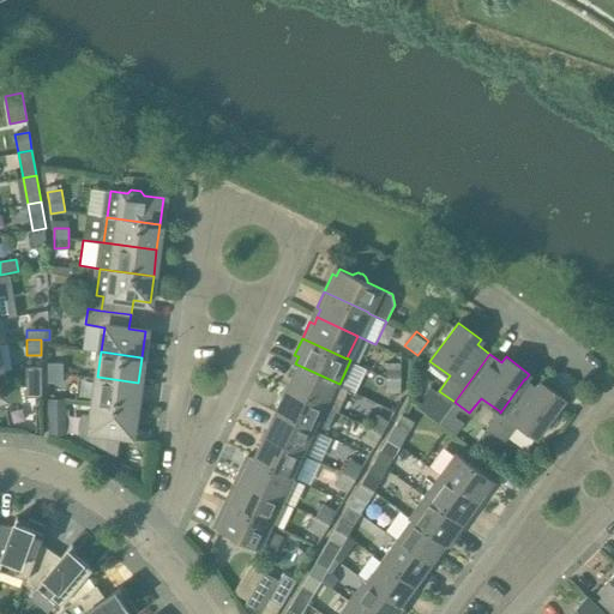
[(48,372),(62,372),(62,362),(48,362),(48,372)]
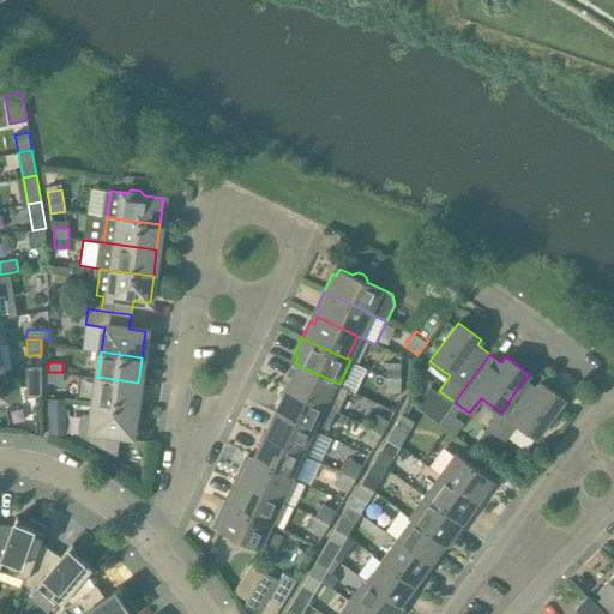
[(386,378),(401,378),(401,363),(386,362),(386,378)]
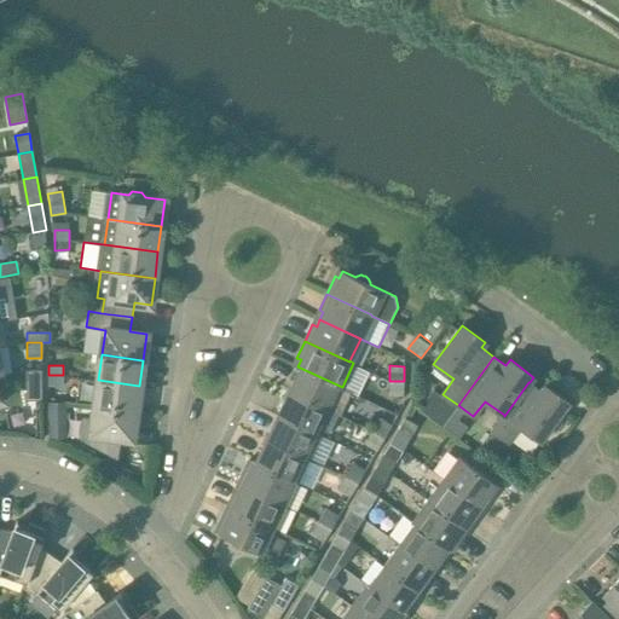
[(300,368),(288,391),(337,414),(341,416),(352,393),(342,388),(342,387),(300,368)]
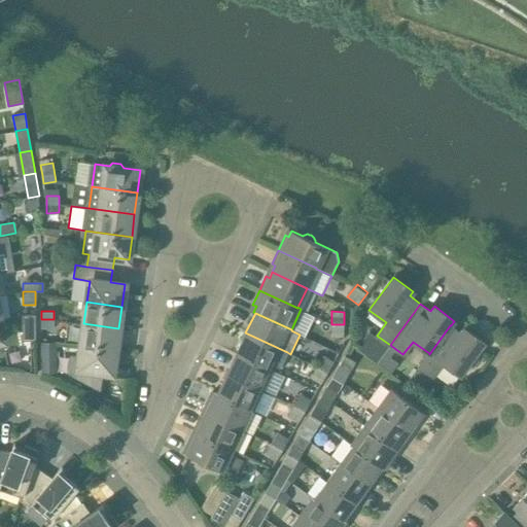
[(36,340),(35,314),(23,314),(23,340),(36,340)]
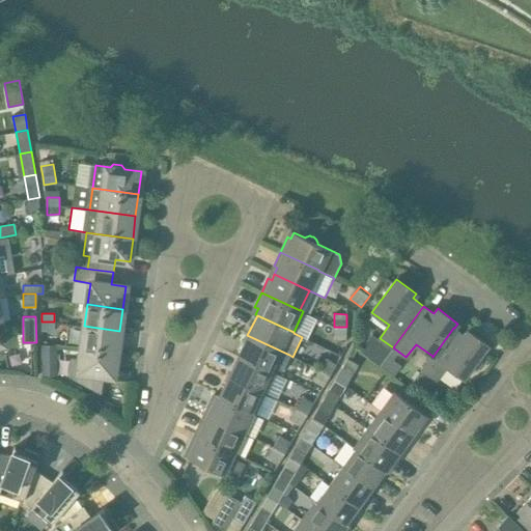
[(54,331),(54,322),(42,322),(42,331),(54,331)]
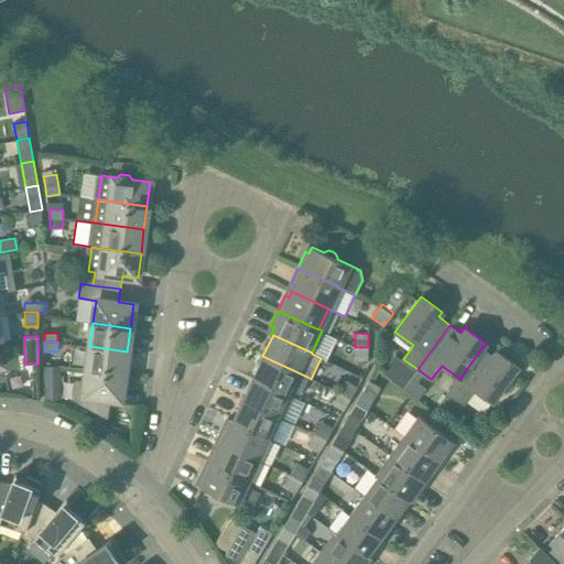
[(123,376),(127,351),(89,346),(86,370),(123,376)]
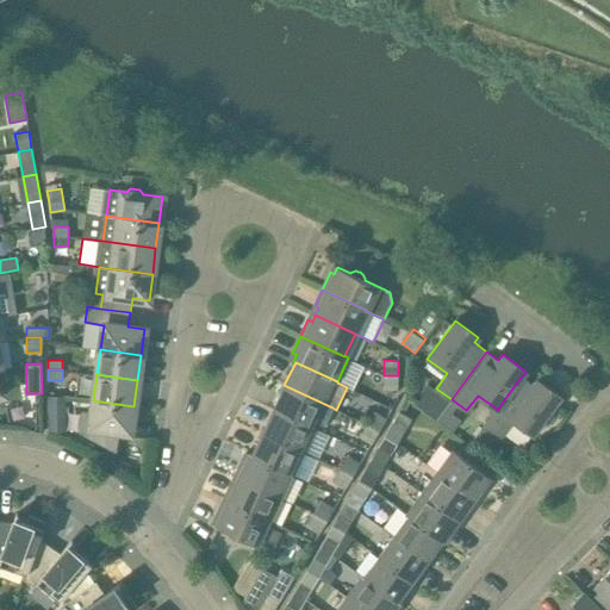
[(398,375),(384,375),(384,390),(398,390),(398,375)]
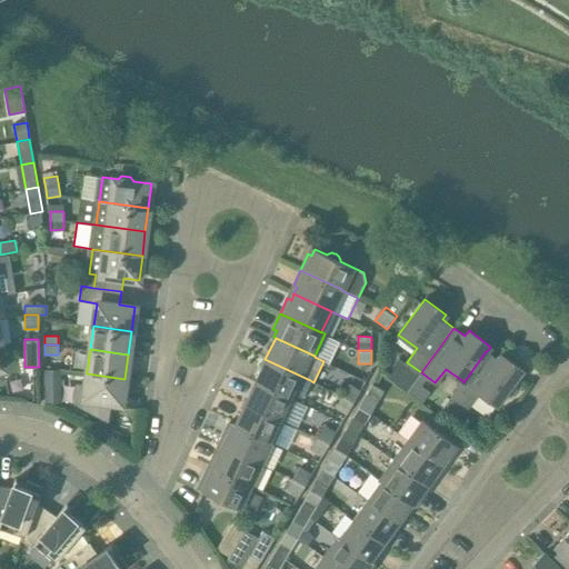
[(453,396),(441,412),(448,417),(459,400),(468,407),(478,392),(497,406),(506,393),(507,393),(509,393),(510,393),(511,392),(512,391),(513,390),(515,389),(515,388),(516,386),(516,385),(515,383),(515,381),(522,370),(506,358),(501,355),(497,359),(487,351),(486,351),(463,382),(463,381),(452,396),(453,396)]
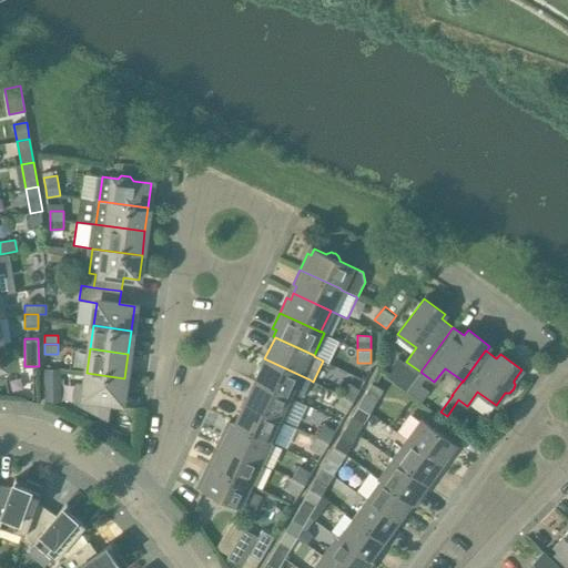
[(310,379),(264,358),(254,381),(288,396),(288,395),(291,392),(302,397),(310,379)]
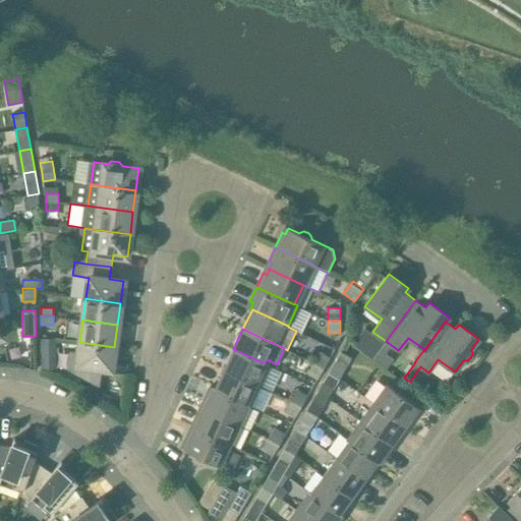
[(55,339),(42,339),(43,371),(56,371),(55,339)]
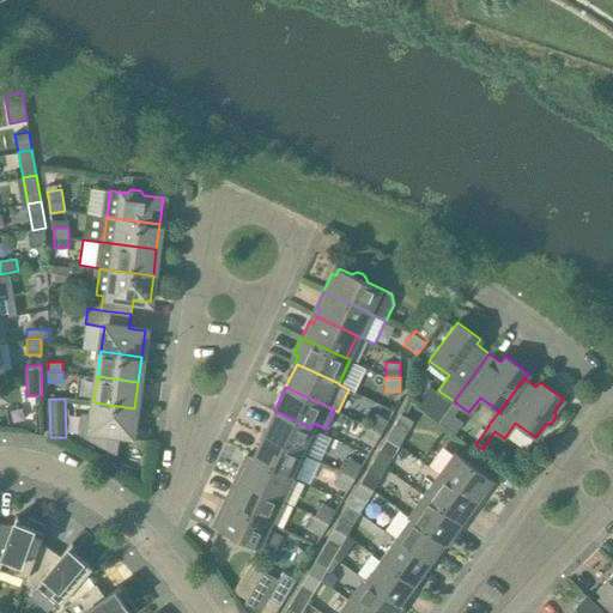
[(82,414),(79,434),(116,454),(119,432),(131,435),(134,408),(93,402),(92,416),(83,414),(82,414)]
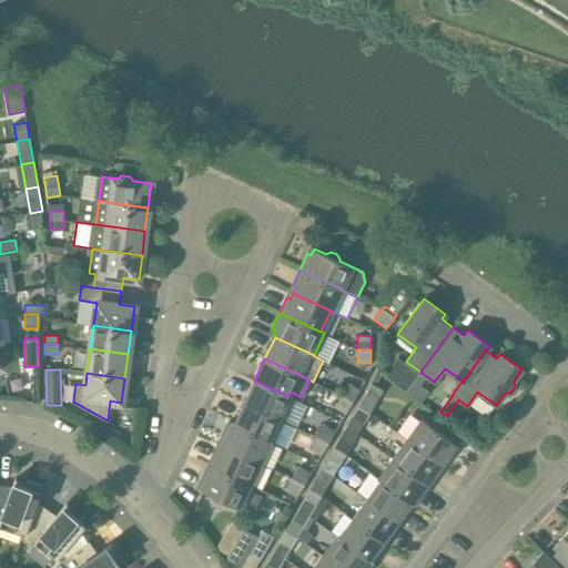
[(244,402),(282,419),(292,397),(288,395),(288,396),(254,381),(244,402)]
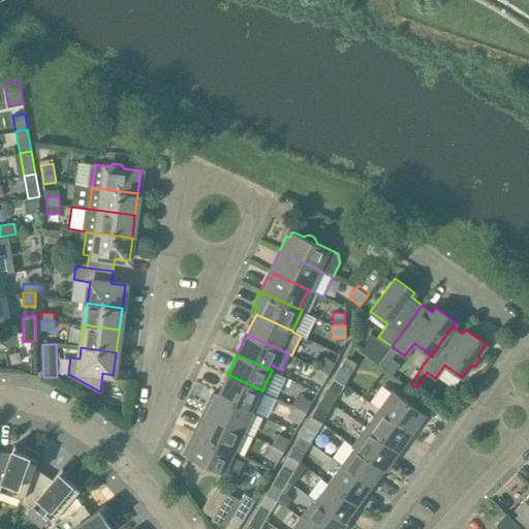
[(324,356),(318,368),(329,374),(336,363),(324,356)]
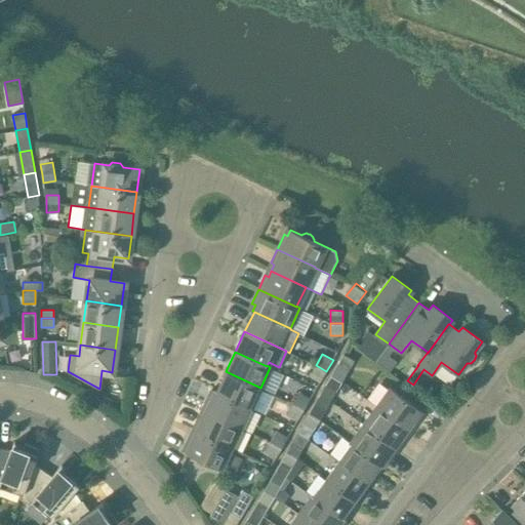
[(337,364),(330,375),(342,381),(349,370),(355,360),(344,354),(337,364)]
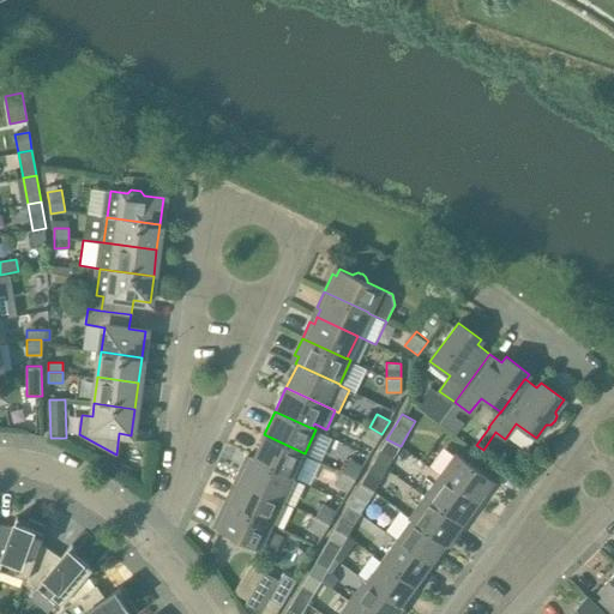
[(381,434),(369,427),(361,440),(373,447),(381,434)]
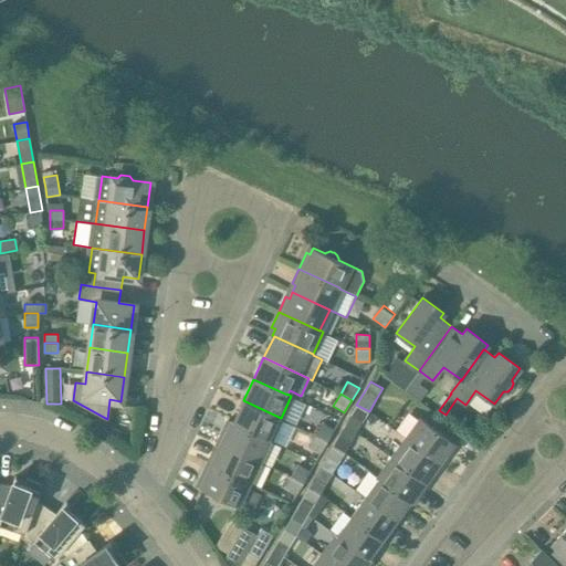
[(281,418),(243,400),(233,422),(269,439),(269,440),(270,440),(281,418)]
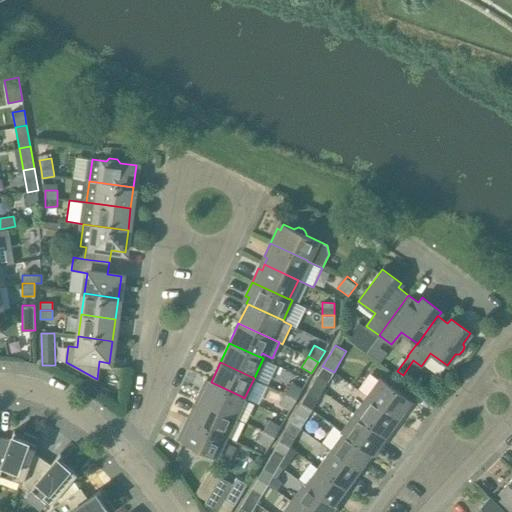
[(334,372),(322,366),(316,377),(327,383),(334,372)]
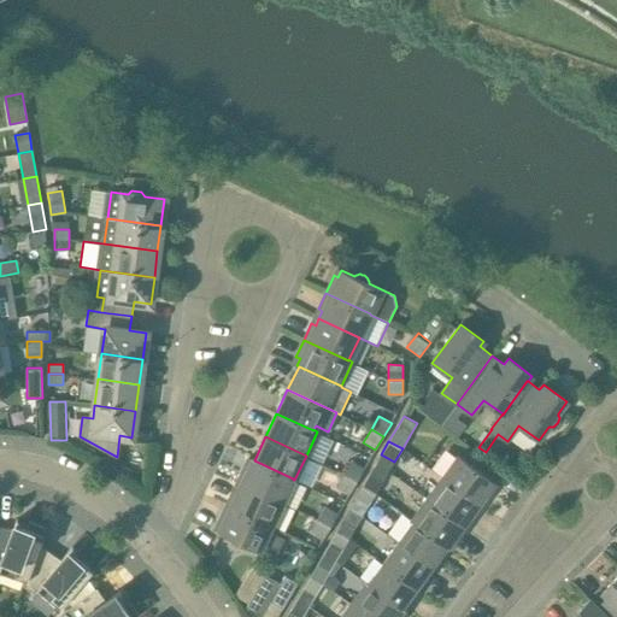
[(458,456),(442,477),(479,504),(483,498),(487,500),(498,485),(458,456)]
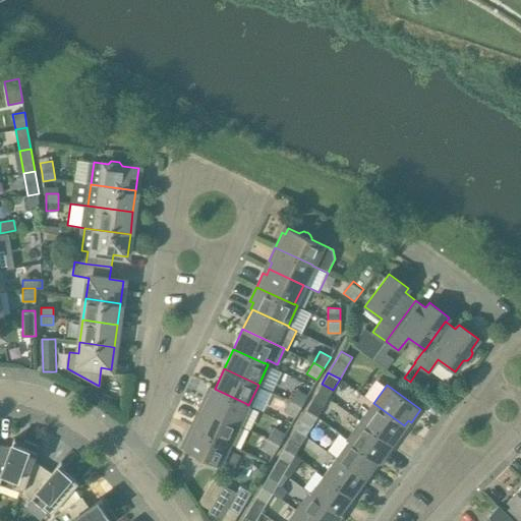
[(238,423),(247,405),(247,404),(215,389),(210,387),(203,400),(207,402),(204,408),(238,423)]
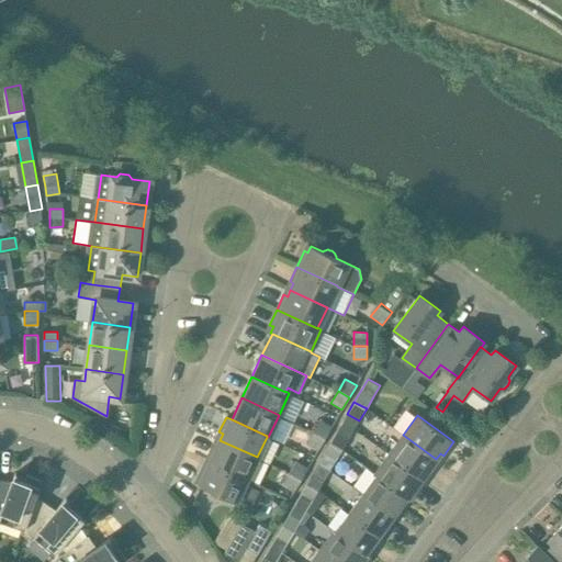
[(313,433),(325,439),(332,427),(319,420),(313,433)]
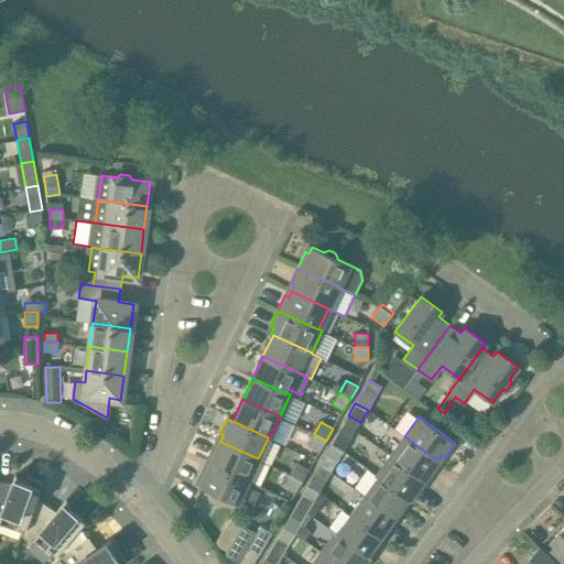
[(343,423),(332,443),(344,449),(356,431),(343,423)]
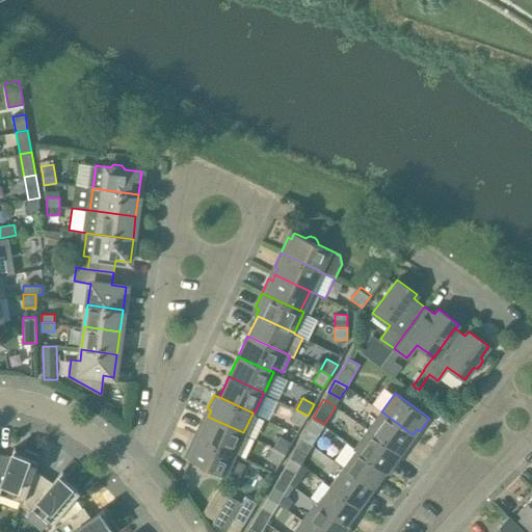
[(308,416),(296,409),(290,421),(300,427),(308,416)]
